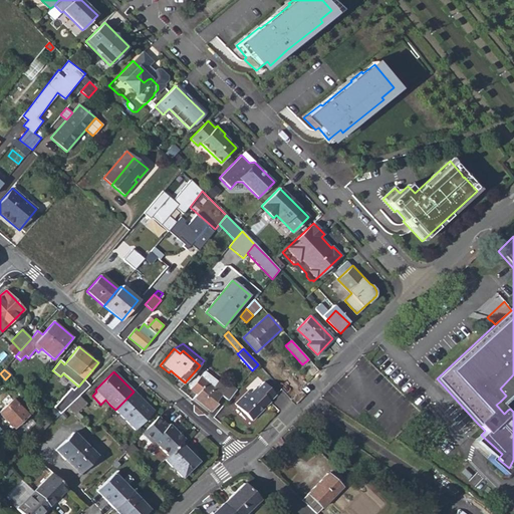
[(237,391),(221,377),(218,382),(204,371),(200,377),(190,390),(197,395),(194,399),(211,412),(217,405),(215,404),(221,396),(228,401),(237,391)]
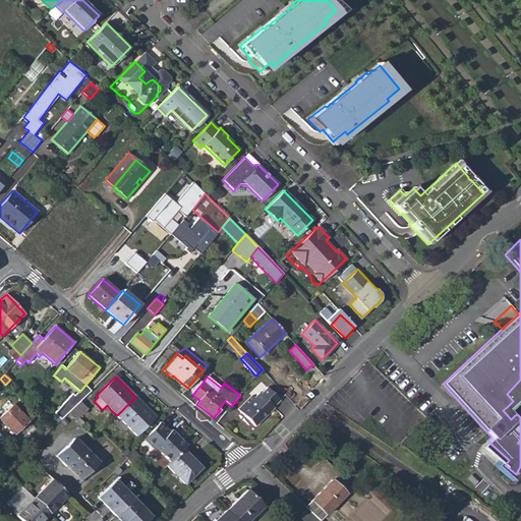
[(189,392),(192,395),(203,383),(199,380),(189,392)]
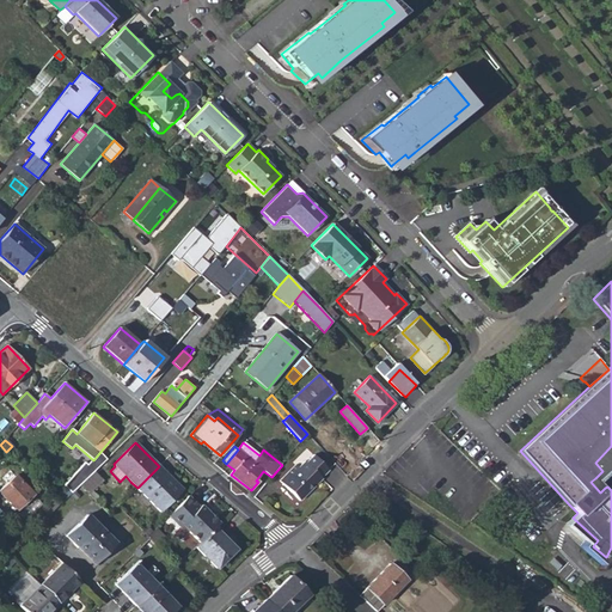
[(611,446),(595,463),(603,471),(611,463),(611,446)]
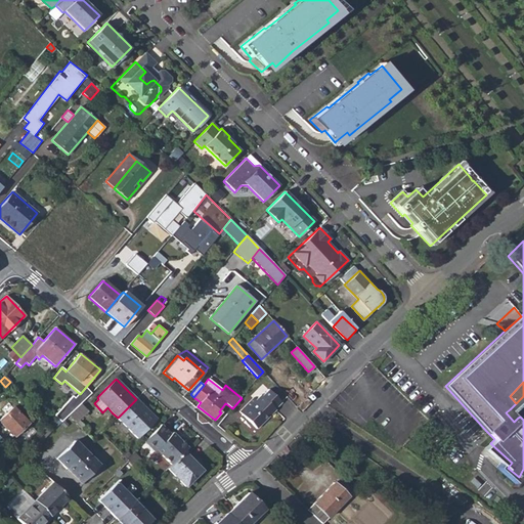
[(91,393),(85,388),(80,394),(76,399),(80,404),(91,393)]
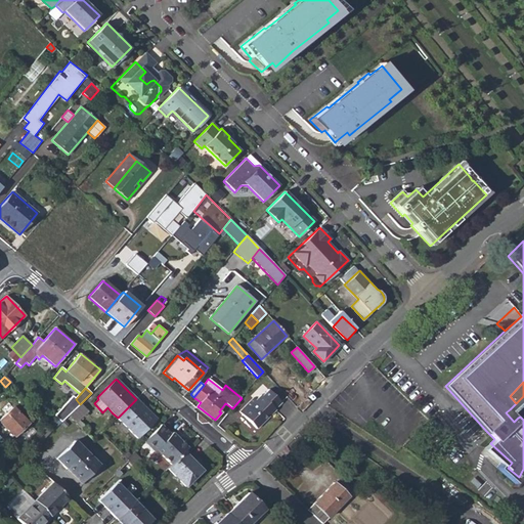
[(253,398),(239,412),(257,429),(275,409),(275,408),(281,402),(268,389),(262,396),(261,395),(256,400),(253,398)]
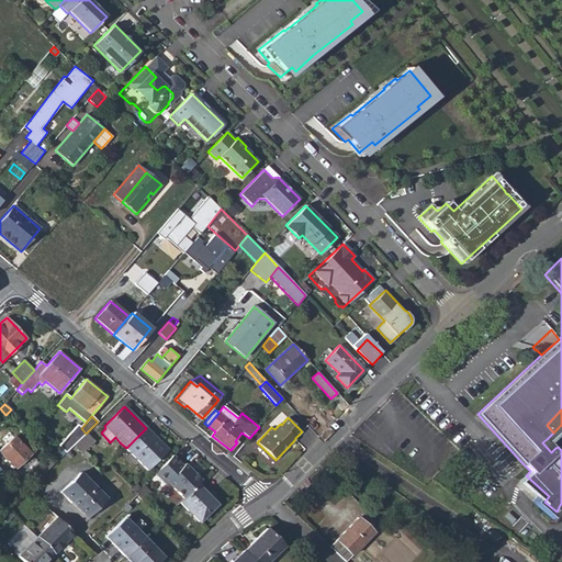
[(78,425),(57,445),(65,453),(72,446),(86,434),(81,428),(78,425)]
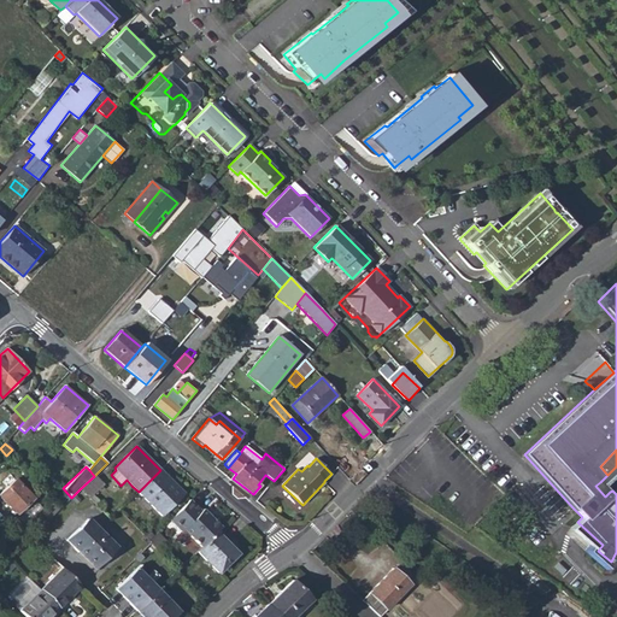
[(162,516),(183,494),(160,470),(139,492),(146,499),(162,516)]
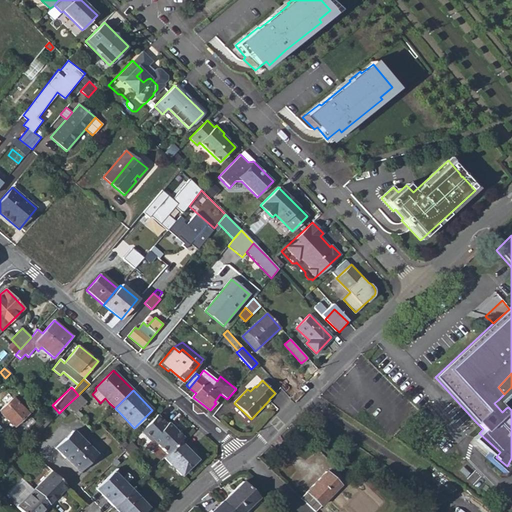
[(77,410),(86,402),(78,395),(66,406),(74,414),(77,410)]
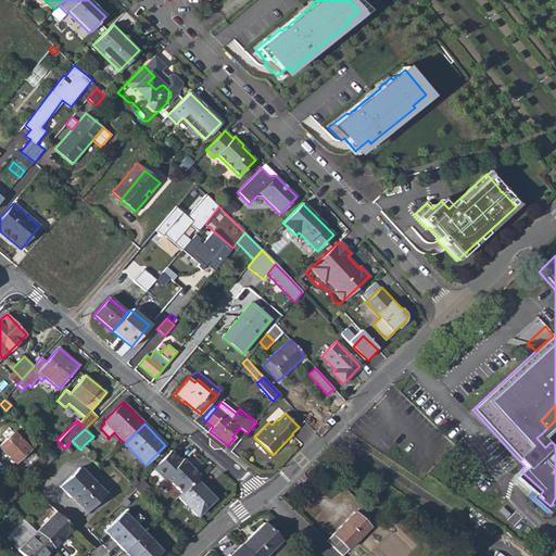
[(0,447),(14,463),(28,450),(13,432),(0,444),(0,447)]
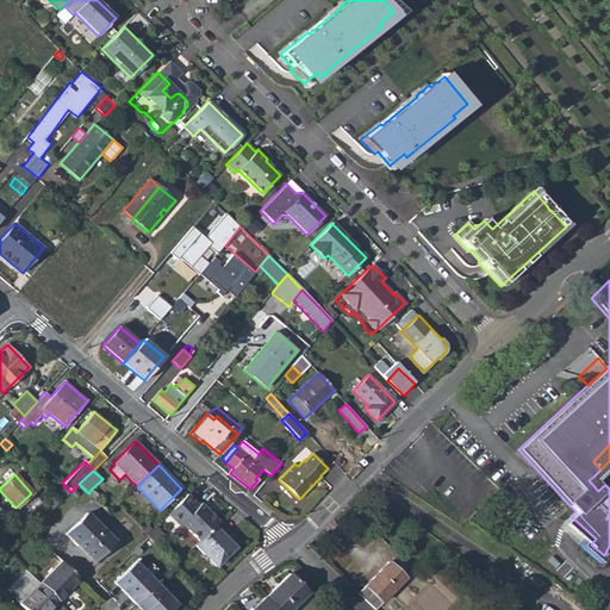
[(119,480),(125,485),(130,480),(125,474),(119,480)]
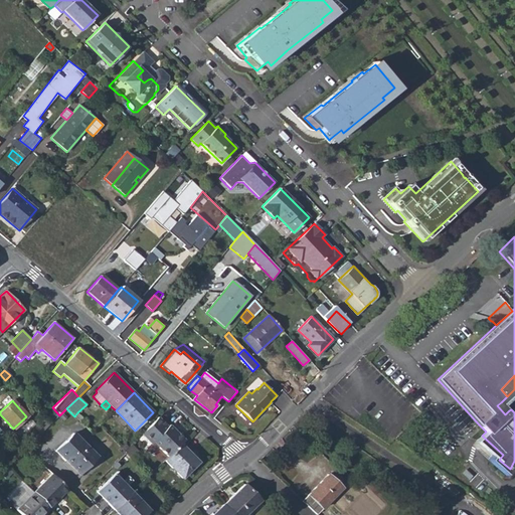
[(497,405),(505,414),(509,410),(501,402),(497,405)]
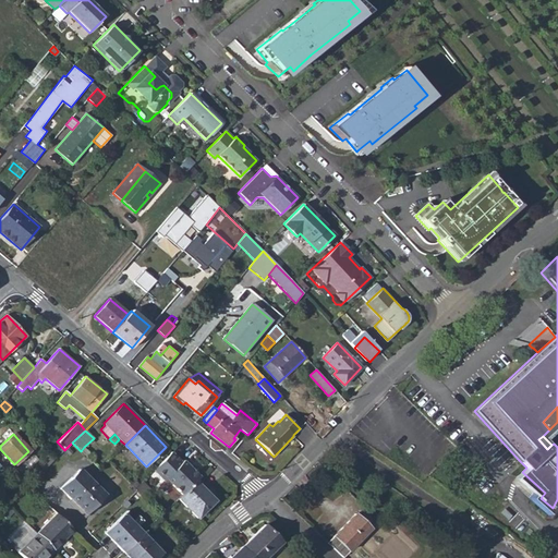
[(120,449),(126,456),(132,451),(125,445),(120,449)]
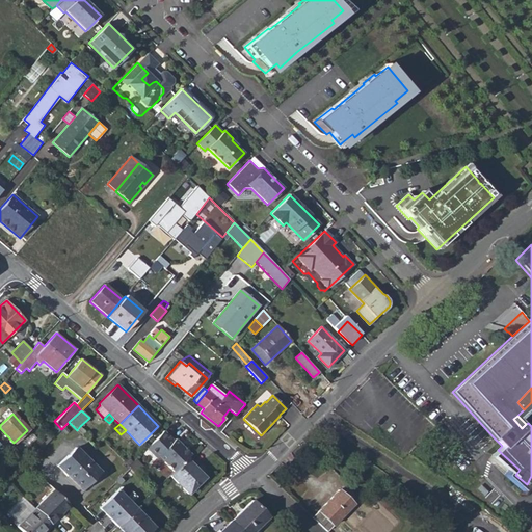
[(77,430),(83,435),(86,433),(80,426),(77,430)]
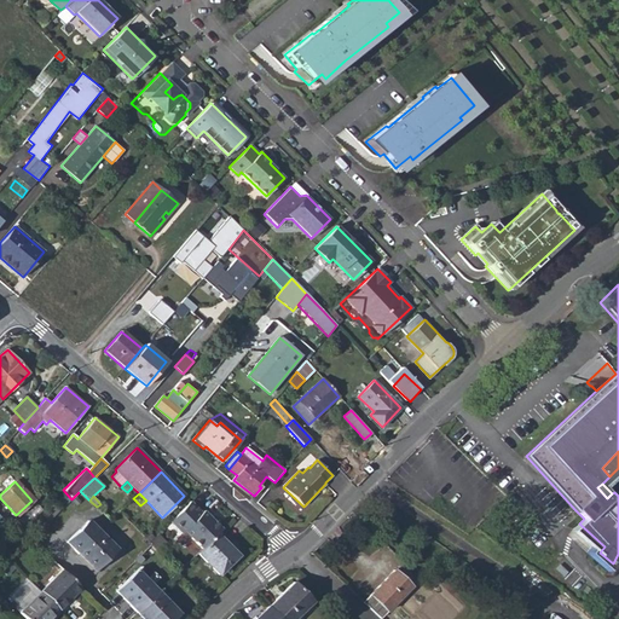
[(47,522),(59,512),(55,507),(44,518),(47,522)]
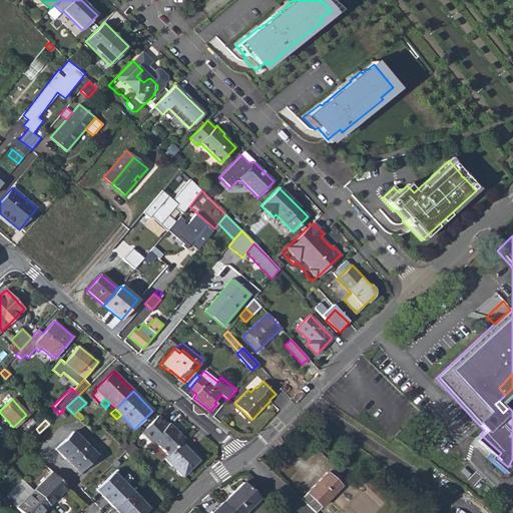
[(79,472),(96,455),(73,432),(55,449),(68,462),(69,461),(79,472)]
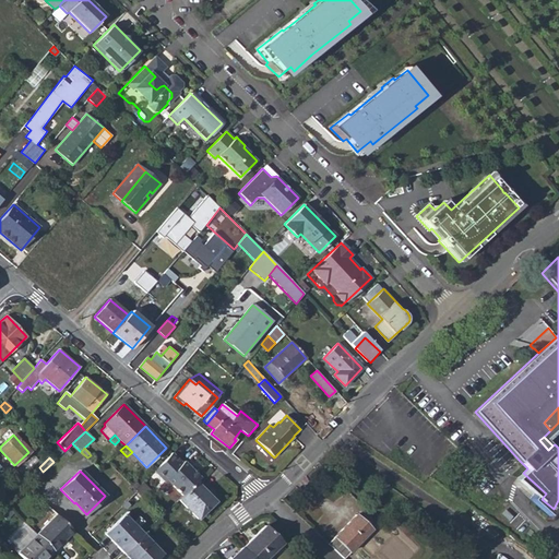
[(518,478),(542,499),(546,494),(523,473),(518,478)]
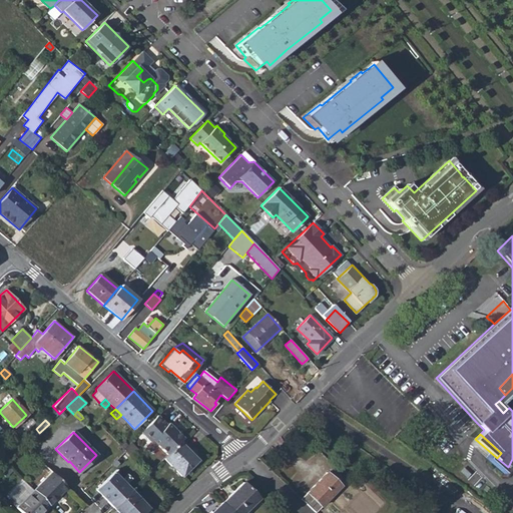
[(118,446),(123,450),(127,446),(123,442),(118,446)]
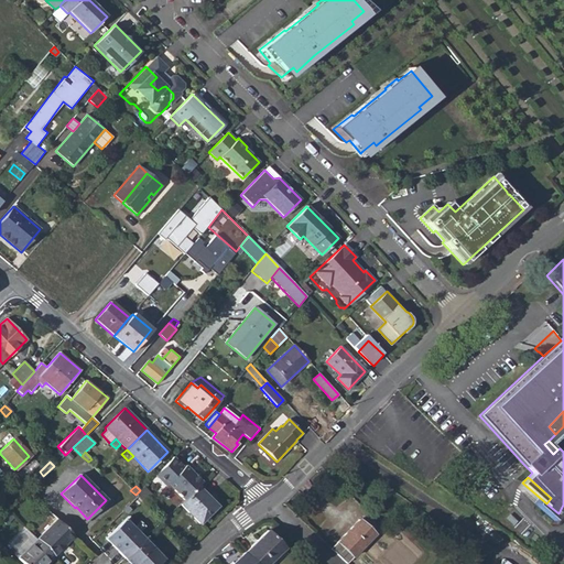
[(199,524),(217,507),(198,487),(181,505),(199,524)]
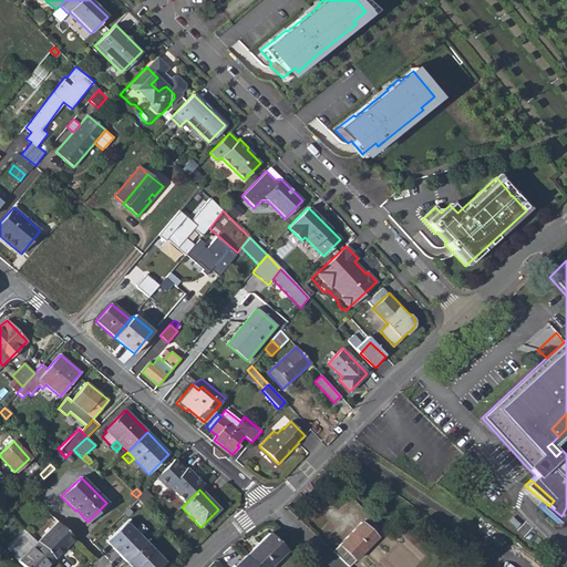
[(349,566),(377,537),(361,522),(332,550),(349,566)]
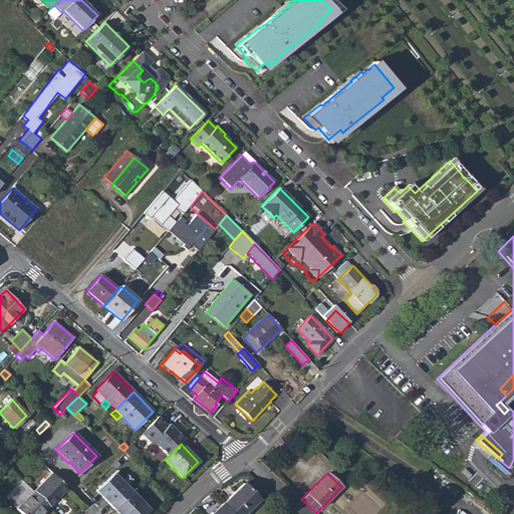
[(49,507),(66,489),(51,474),(34,491),(49,507)]
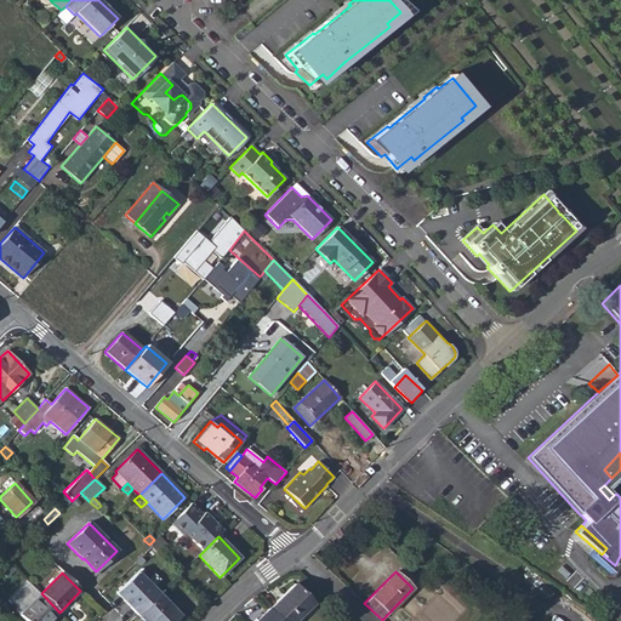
[(137,615),(159,594),(137,573),(115,593),(125,603),(127,602),(131,605),(129,607),(137,615)]
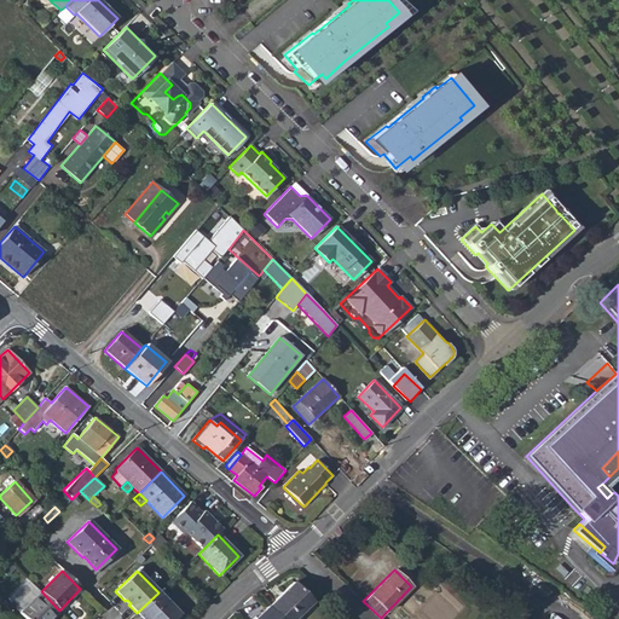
[(293,582),(268,607),(279,618),(293,618),(312,602),(293,582)]
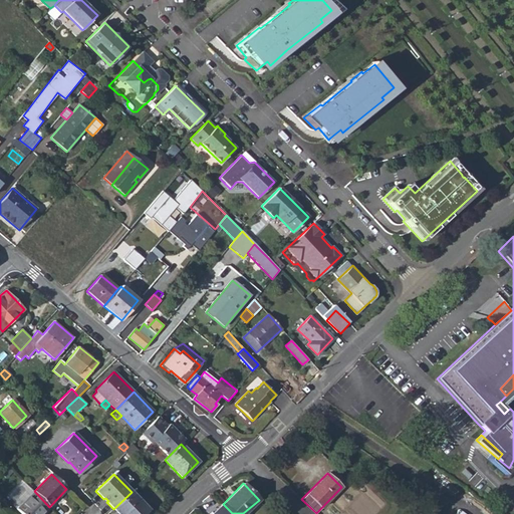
[(20,513),(41,513),(49,507),(34,491),(16,509),(20,513)]
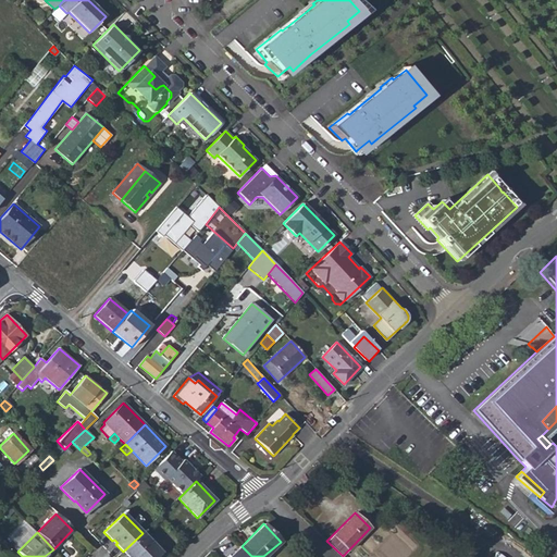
[(156,556),(161,553),(143,533),(123,552),(127,556),(156,556)]
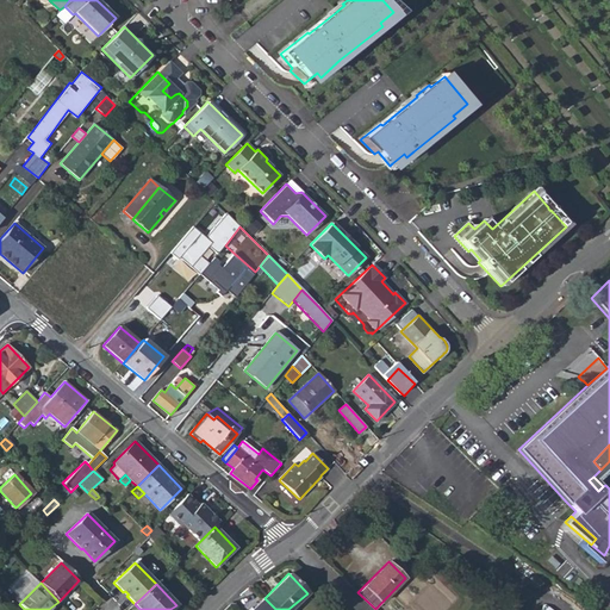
[(275,609),(265,598),(250,609),(275,609)]
